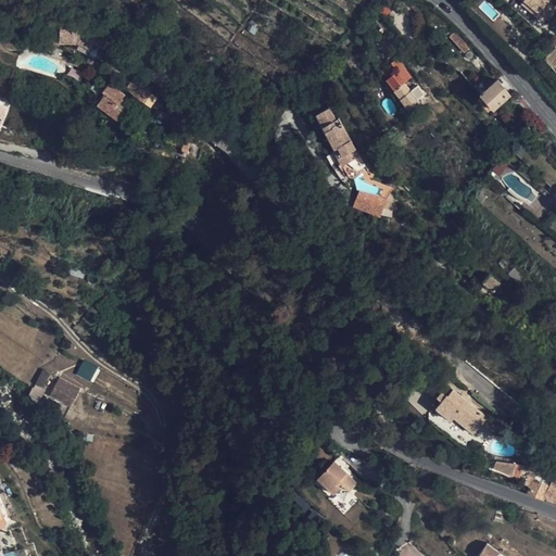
[(522,0),(540,14),(541,12),(547,17),(555,8),(548,2),(550,0),(522,0)]
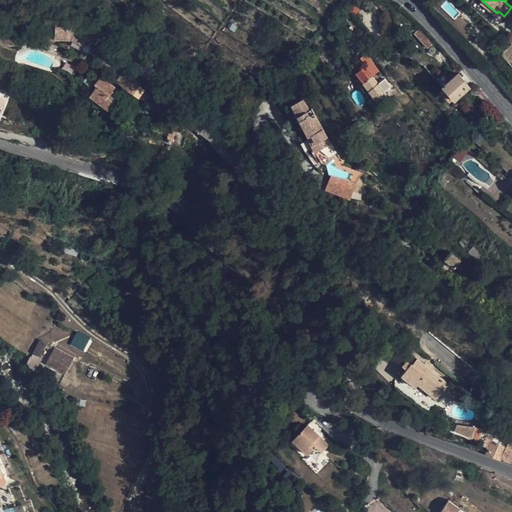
[(453,18),(458,12),(446,2),(441,7),(453,18)]
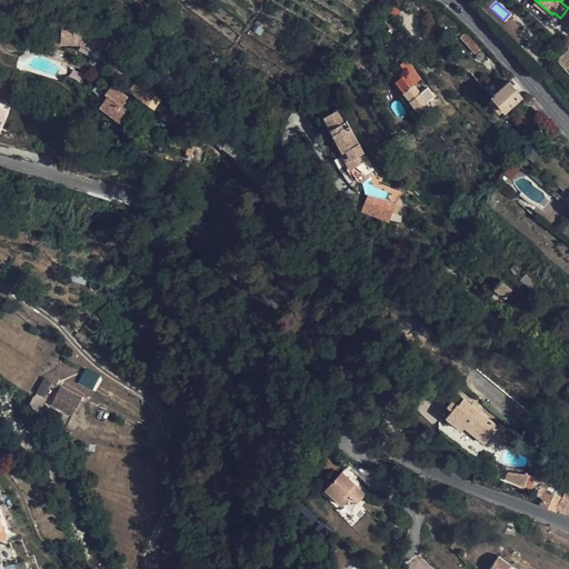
[(560,18),(553,12),(552,15),(549,18),(556,23),(560,18)]
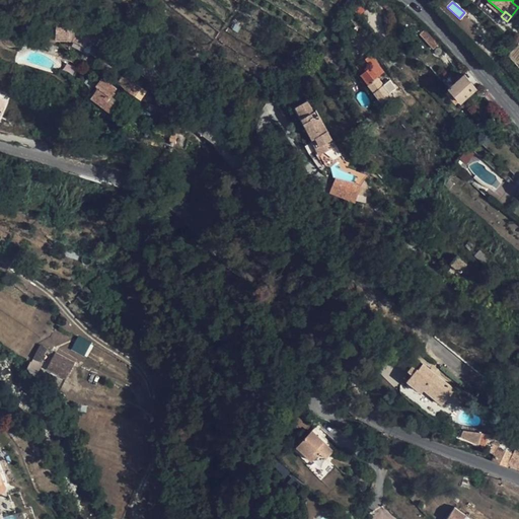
[(75,22),(57,22),(57,40),(70,41),(73,41),(84,46),(90,33),(92,29),(75,22)]
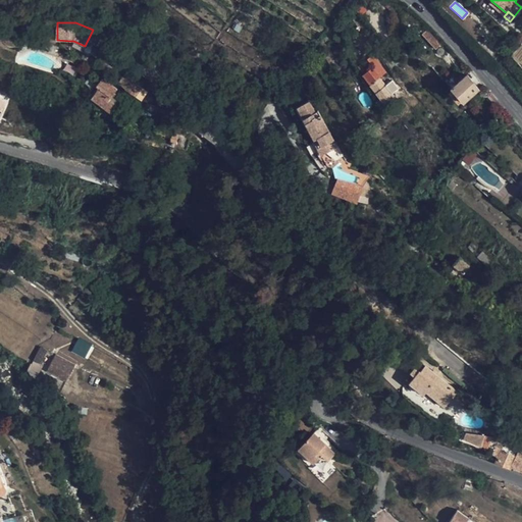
[(440,45),(427,31),(422,35),(435,49),(440,45)]
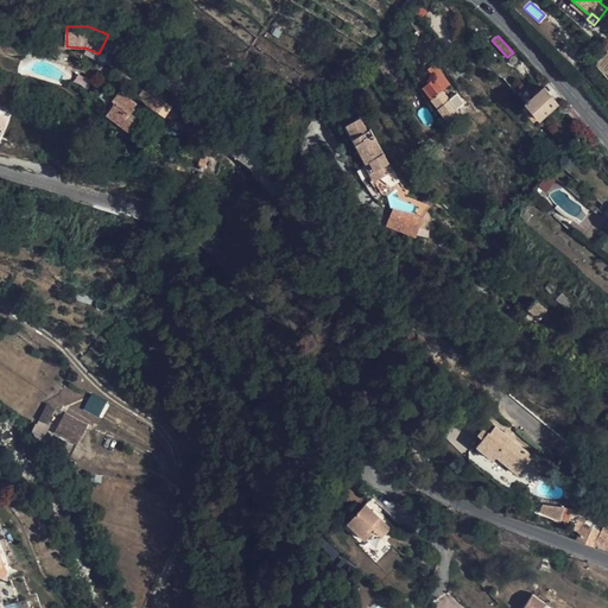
[(447,89),(438,80),(436,82),(443,92),(447,89)]
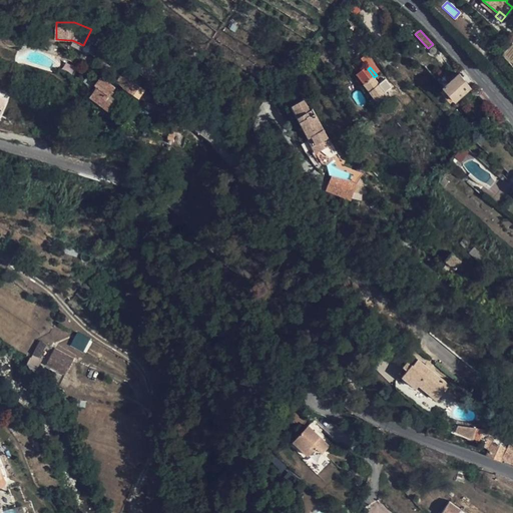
[(359,75),(365,84),(378,102),(385,97),(388,94),(374,77),(368,69),(359,75)]
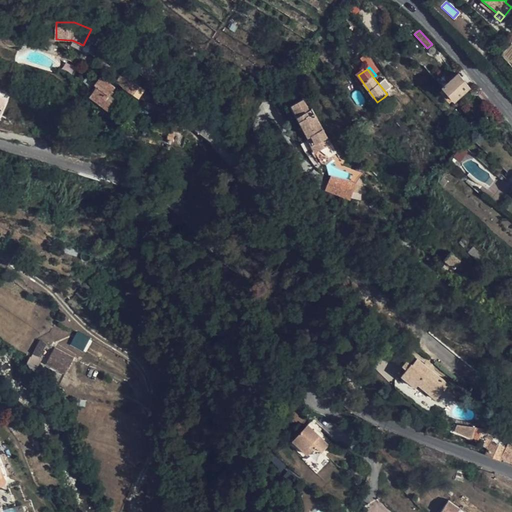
[(470,87),(458,73),(444,86),(443,87),(445,88),(454,98),(455,100),(470,87)]
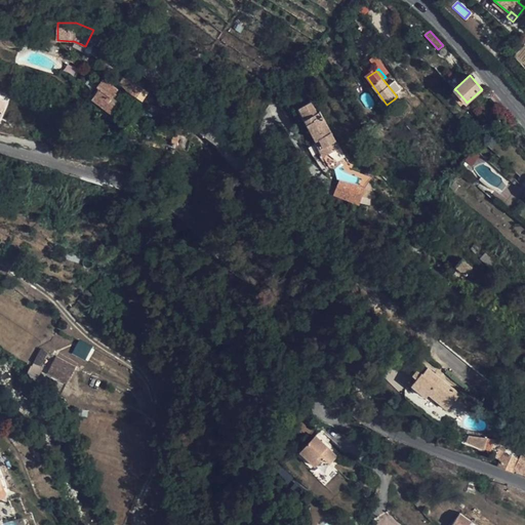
[(144,88),(126,76),(121,84),(128,90),(127,90),(136,97),(144,88)]
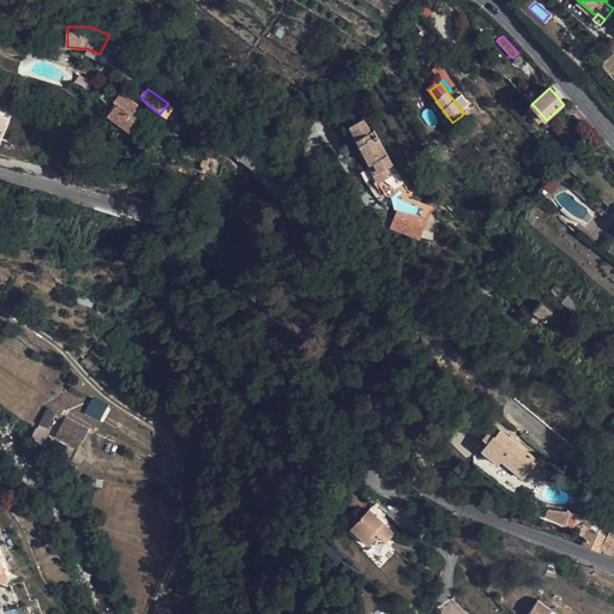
[(138,104),(120,92),(114,101),(118,104),(108,115),(132,132),(142,120),(131,113),(138,104)]
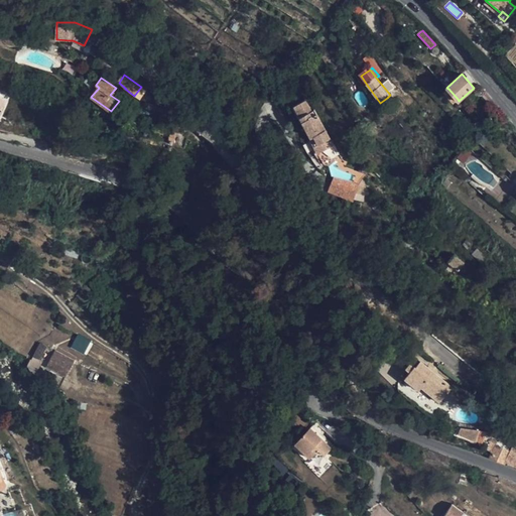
[(458,99),(448,89),(443,93),(453,103),(458,99)]
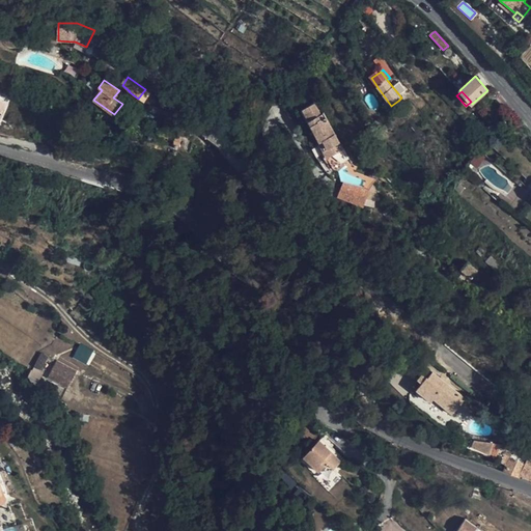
[(159,100),(149,92),(143,102),(156,107),(159,100)]
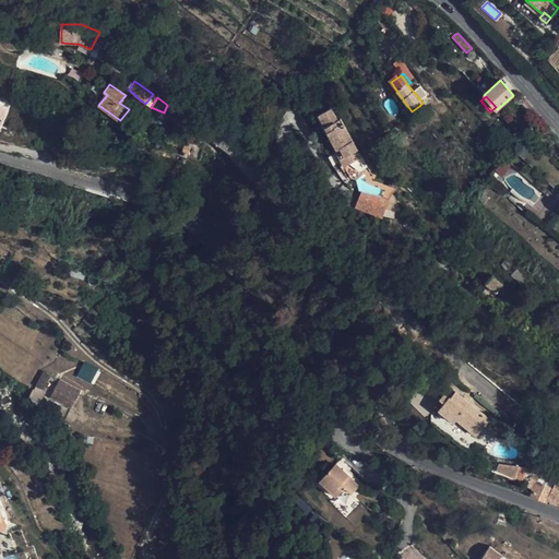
[(423,110),(419,106),(412,111),(415,116),(423,110)]
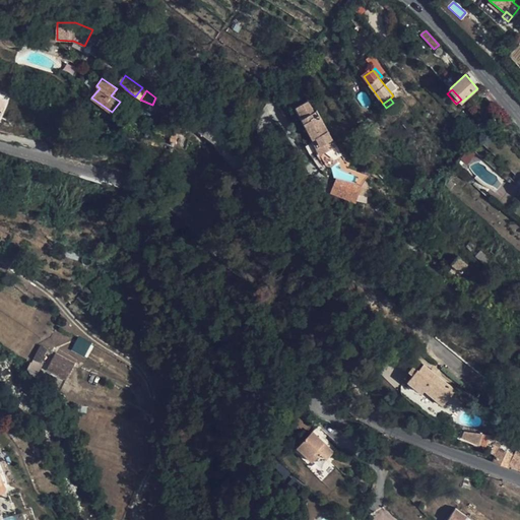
[(314,113),(308,102),(300,107),(306,117),(303,119),(314,139),(317,138),(325,152),(336,146),(317,111),(314,113)]
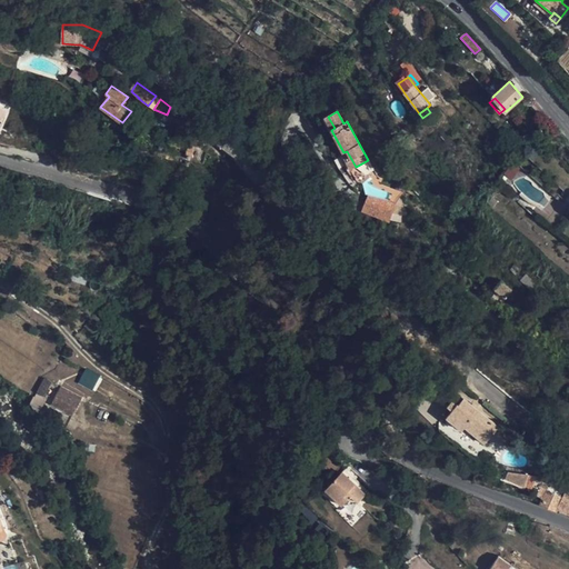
[(335,128),(328,117),(325,118),(331,130),(335,128)]
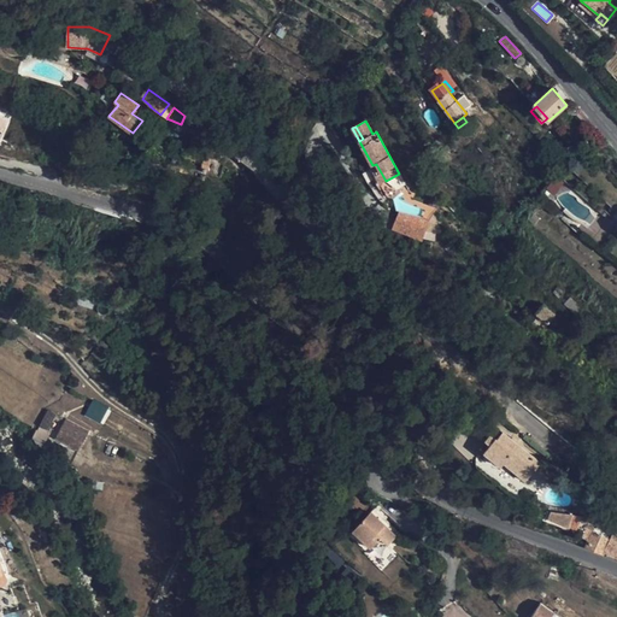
[(386,181),(376,164),(372,165),(371,166),(380,183),(386,181)]
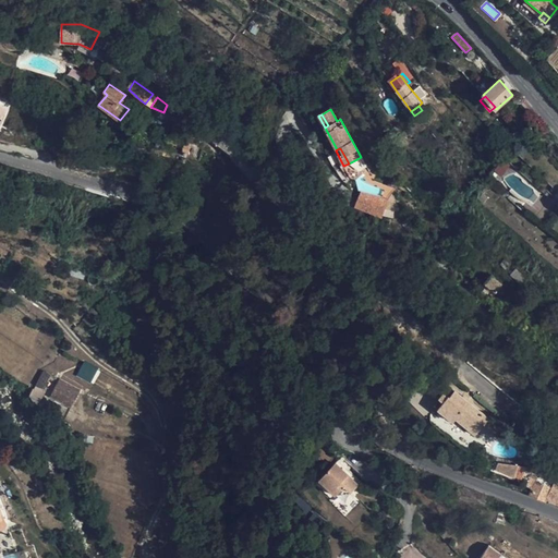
[(381,218),(392,187),(362,178),(351,208),(381,218)]
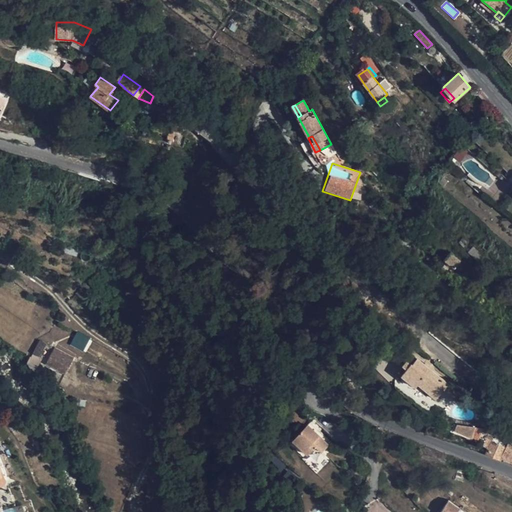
[(79,250),(64,245),(62,252),(77,257),(79,250)]
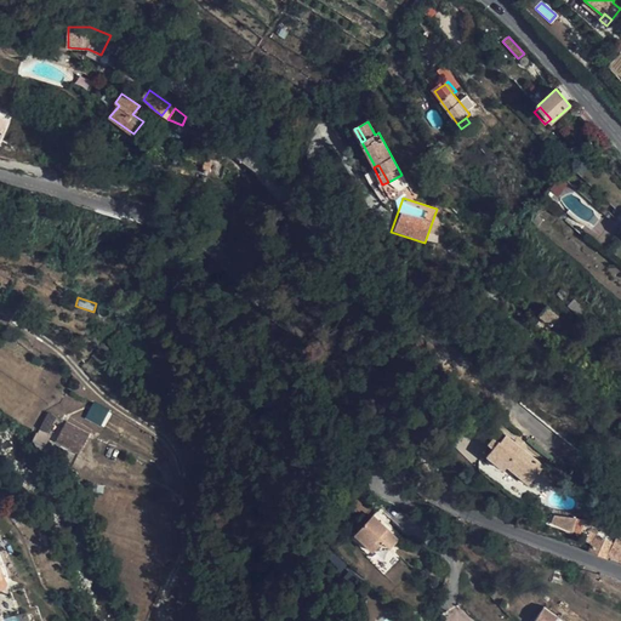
[(585,312),(574,301),(569,307),(580,318),(585,312)]
